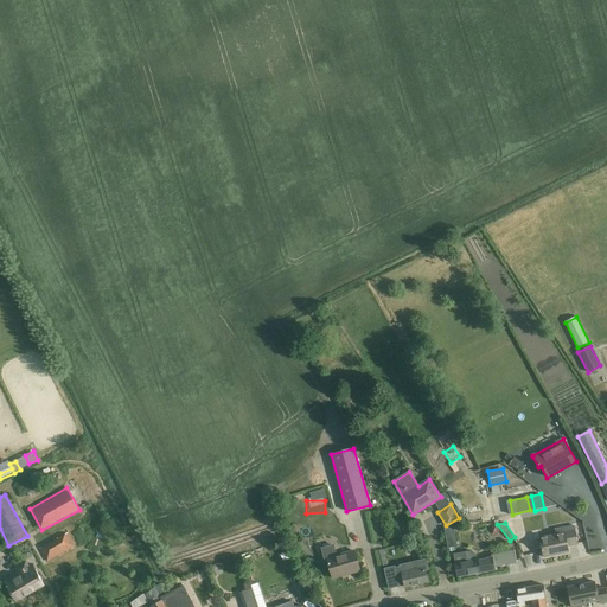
[(575,526),(562,529),(554,530),(555,534),(540,537),(543,557),(569,553),(568,547),(579,544),(575,526)]
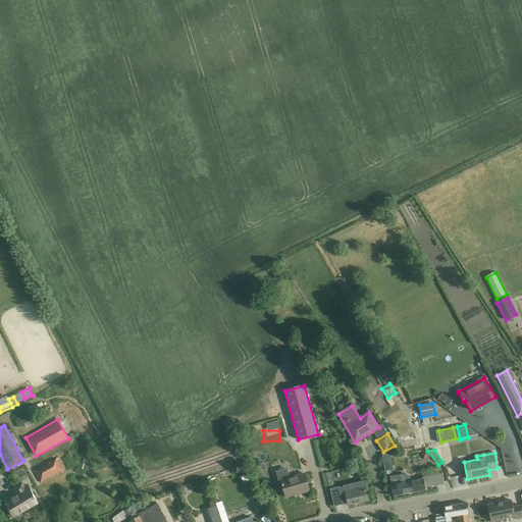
[(64,470),(58,458),(34,472),(40,483),(64,470)]
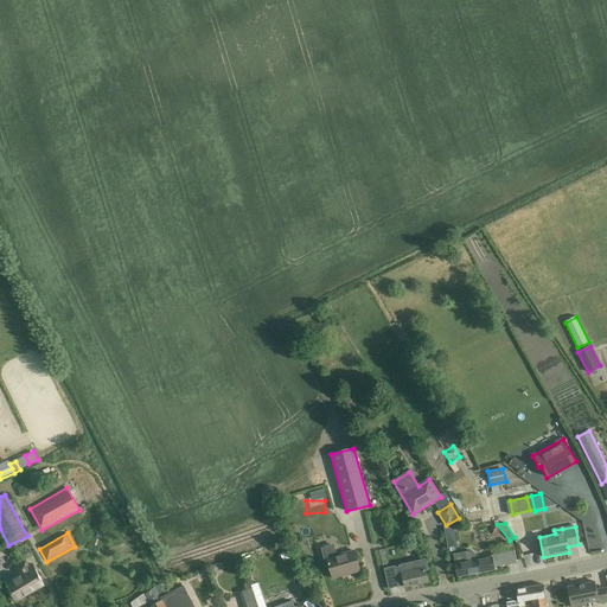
[(321,551),(323,555),(325,562),(327,561),(333,579),(360,570),(355,551),(338,556),(336,547),(321,551)]
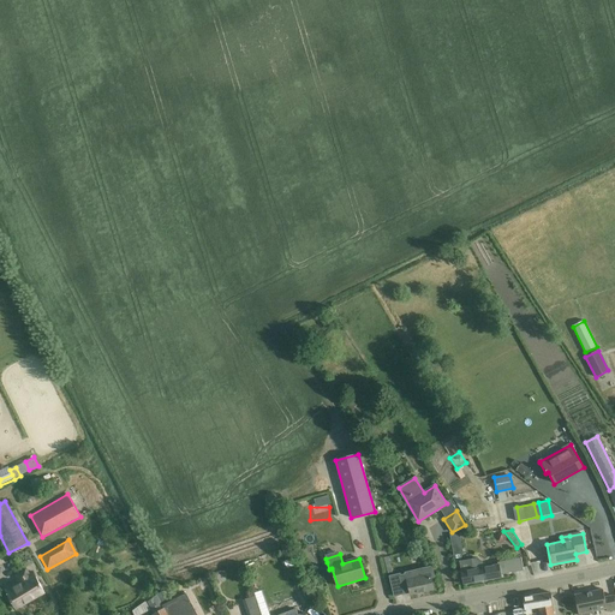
[(394,575),(389,556),(383,557),(389,577),(394,575)]
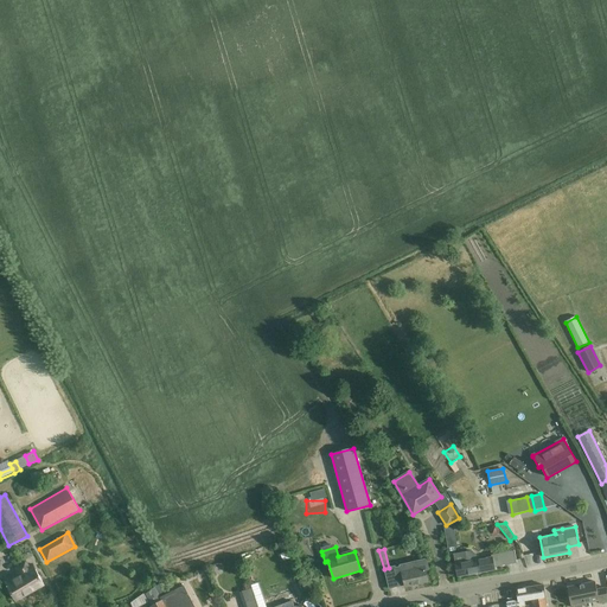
[(458,576),(494,570),(494,568),(517,563),(515,550),(492,555),(492,557),(478,560),(477,555),(472,550),(467,551),(465,551),(453,554),(458,576)]
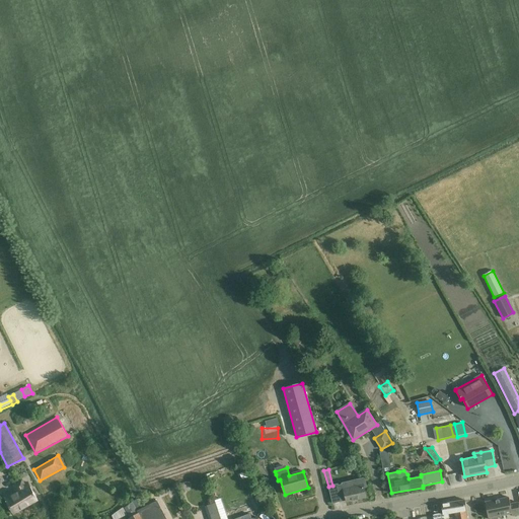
[(488,476),(490,485),(504,482),(501,470),(495,471),(496,475),(488,476)]
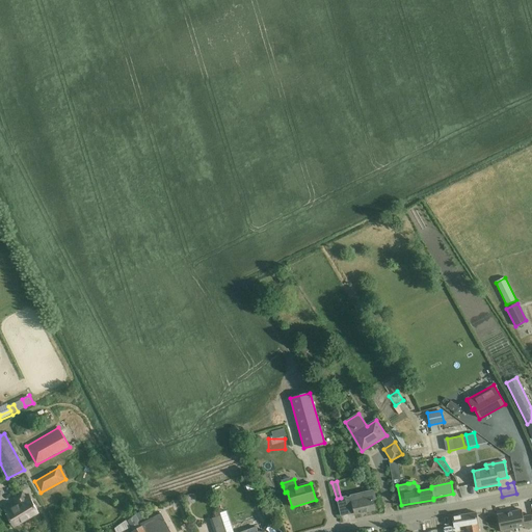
[(346,497),(338,499),(341,515),(350,513),(349,511),(354,510),(355,514),(375,509),(373,500),(375,499),(373,490),(351,496),(351,497),(346,499),(346,497)]
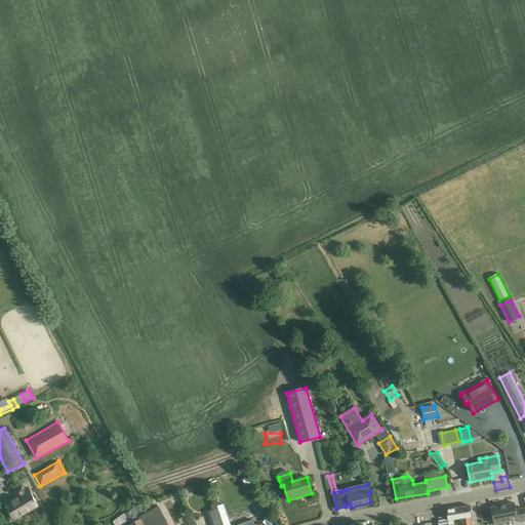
[(13,520),(39,507),(29,488),(25,490),(23,486),(15,490),(18,494),(4,502),(13,520)]
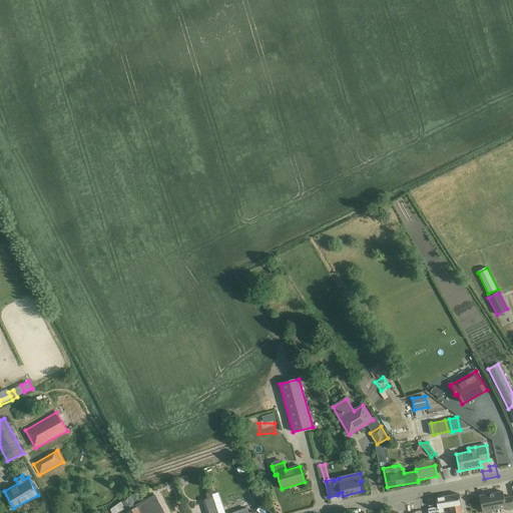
[(167,497),(173,495),(172,487),(165,488),(167,497)]
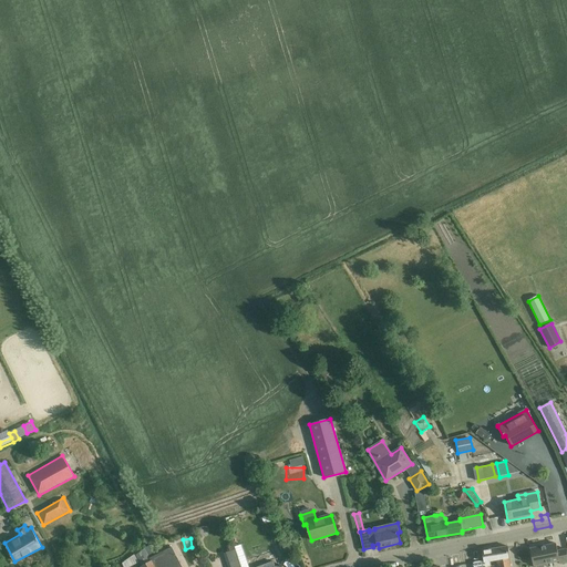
[(556,544),(529,548),(533,566),(536,566),(535,566),(544,566),(544,565),(558,562),(559,564),(566,562),(566,555),(566,549),(557,550),(556,544)]
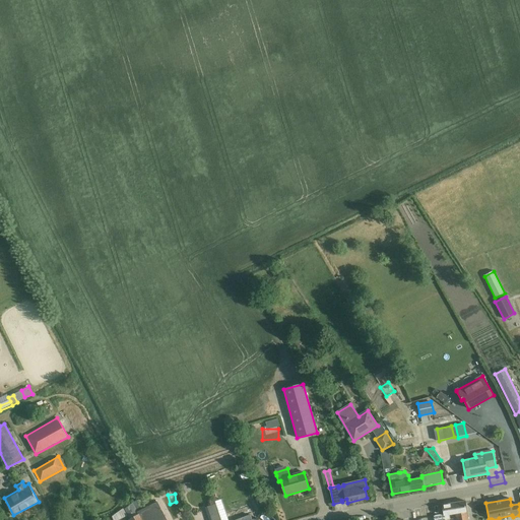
[(138,500),(132,503),(133,504),(138,514),(146,510),(145,508),(143,509),(138,500)]
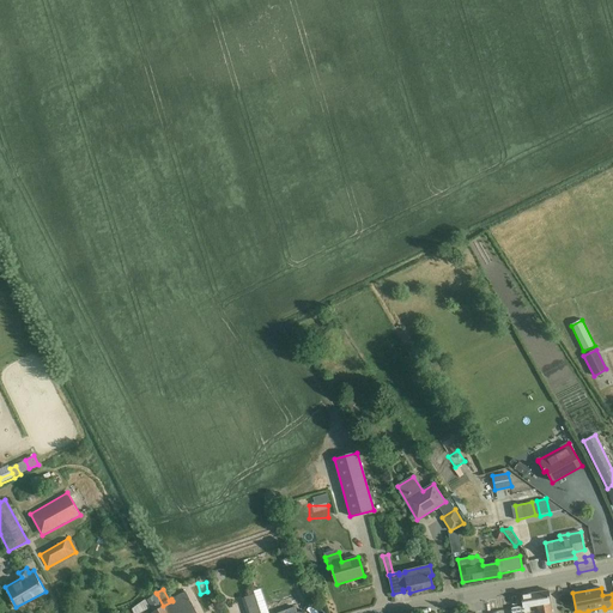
[(553,612),(550,590),(522,595),(523,607),(511,608),(511,612),(527,612),(528,612),(532,612),(530,607),(538,606),(538,612),(553,612)]
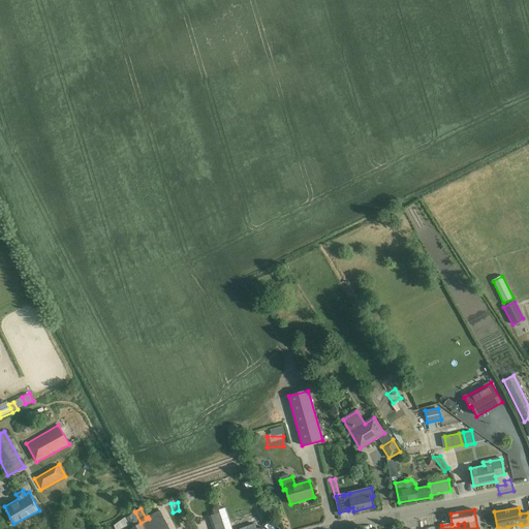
[(169,528),(160,510),(148,517),(149,519),(154,517),(159,528),(169,528)]
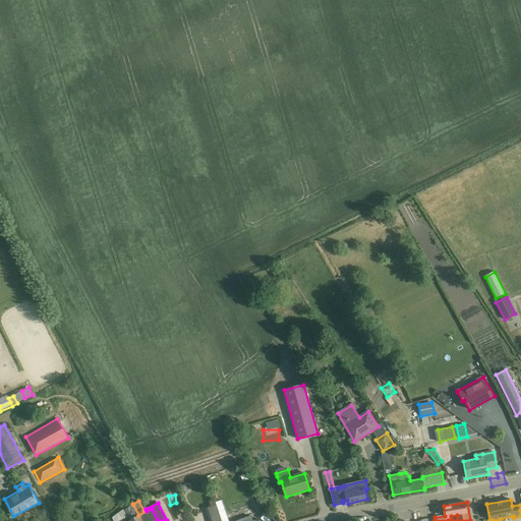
[(125,510),(130,520),(138,515),(133,505),(125,510)]
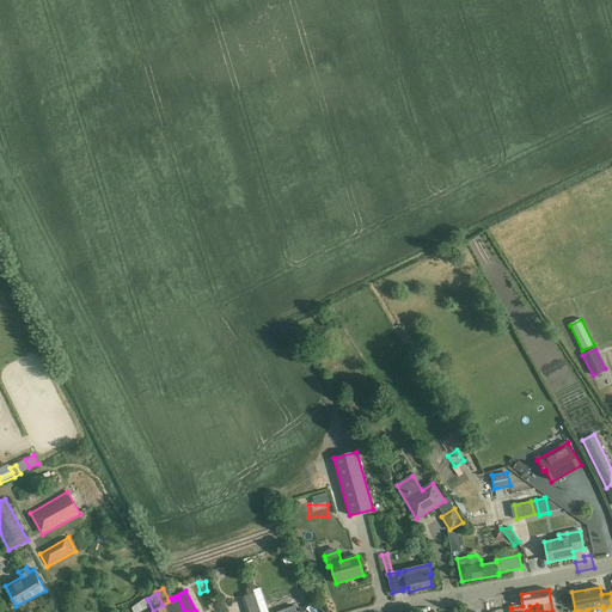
[(184,611),(178,598),(172,600),(178,611),(184,611)]
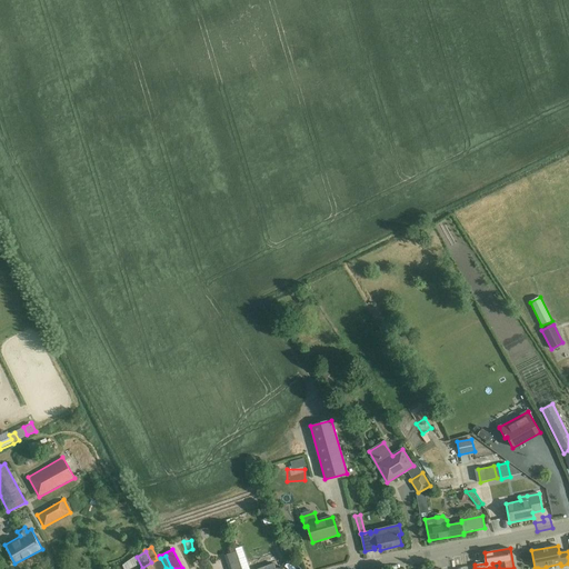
[(136,557),(122,566),(123,568),(129,568),(139,565),(136,557)]
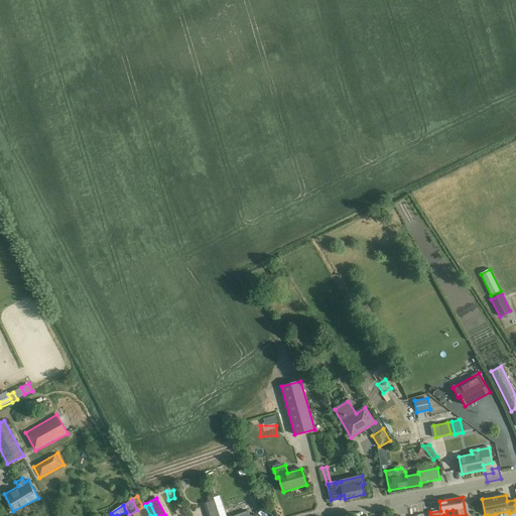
[(140,515),(150,515),(145,506),(137,510),(140,515)]
